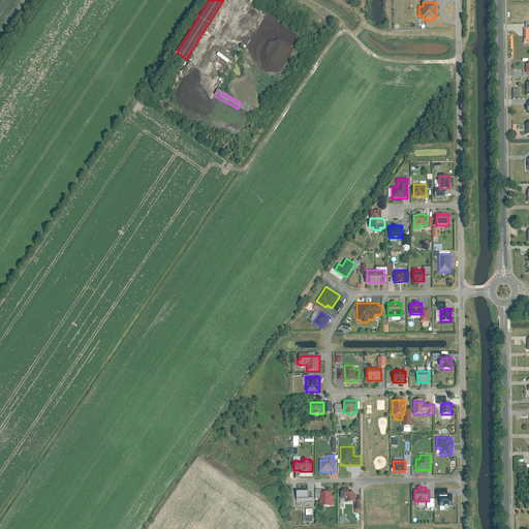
[(344,498),(345,499),(345,502),(354,502),(355,502),(355,499),(355,495),(349,488),(341,489),(341,498),(344,498)]
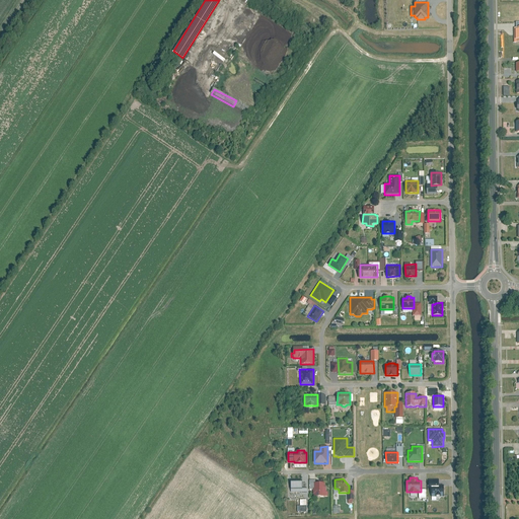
[(307,488),(302,488),(302,479),(291,479),(291,493),(307,492),(307,488)]
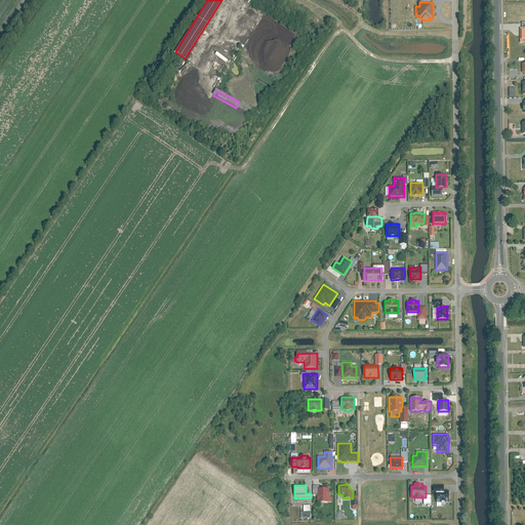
[(330,493),(329,493),(329,489),(318,489),(318,494),(317,493),(317,494),(317,500),(318,499),(318,503),(329,503),(329,502),(331,502),(331,497),(330,497),(330,493)]
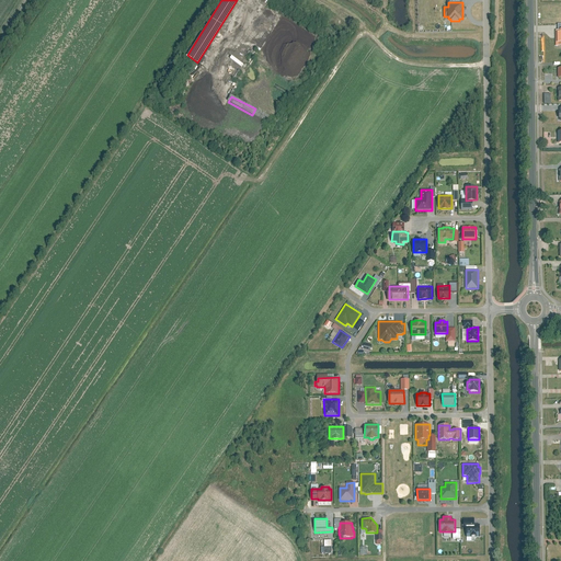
[(467,537),(480,537),(480,526),(467,526),(467,537)]
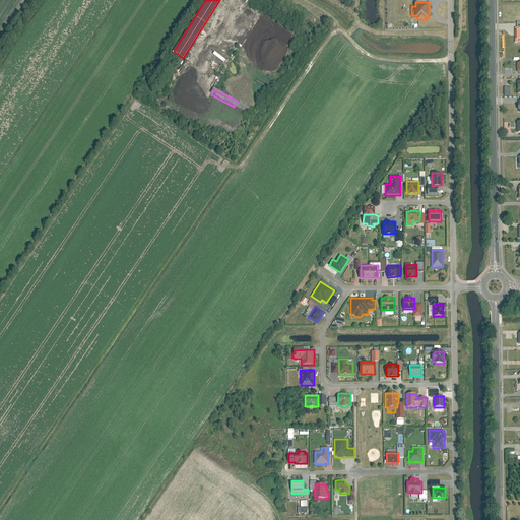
All buildings are outlined.
